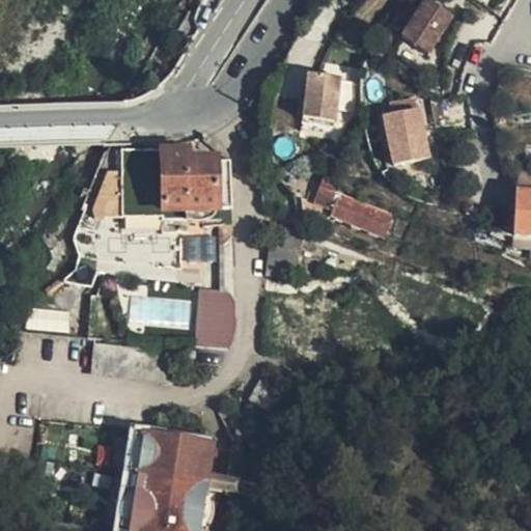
[(425,0),(401,37),(428,55),(453,18),(425,0)]
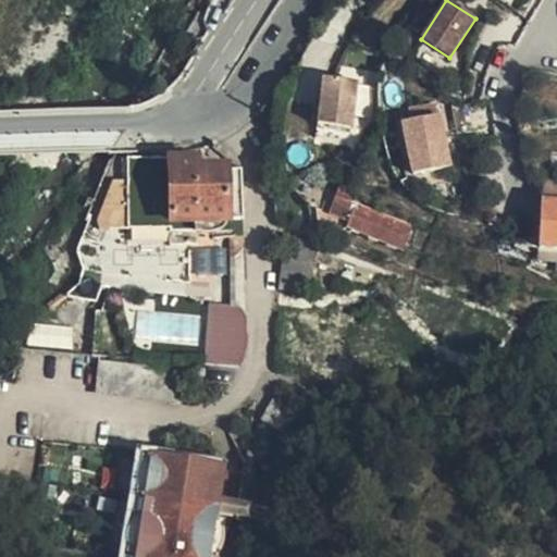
[(354,123),(356,76),(322,75),(320,134),(336,135),(337,122),(354,123)]
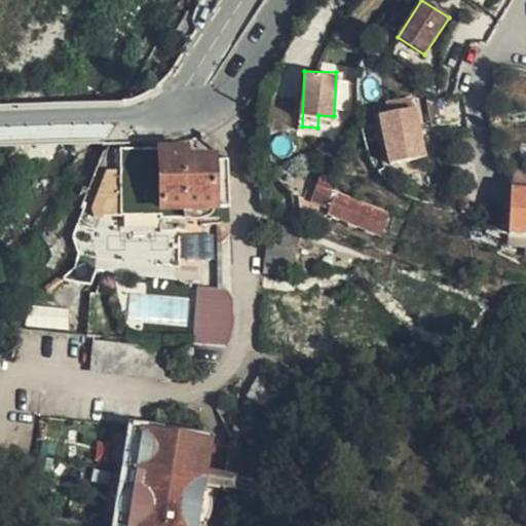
[(415,106),(381,113),(392,161),(425,154),(415,106)]
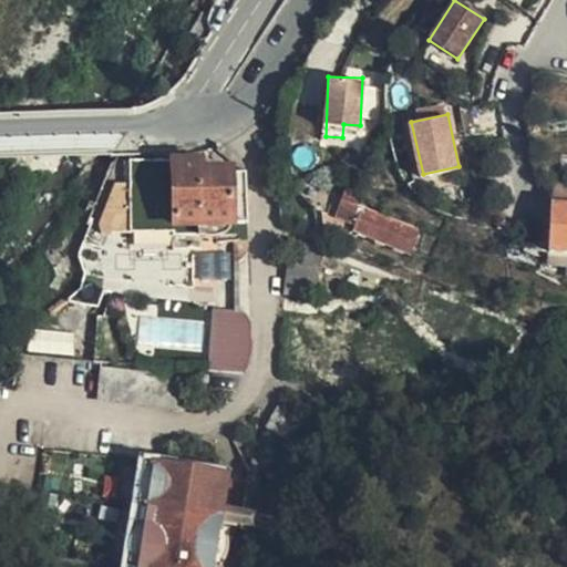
[(241,226),(238,164),(206,166),(205,155),(129,160),(131,182),(104,183),(107,235),(241,226)]
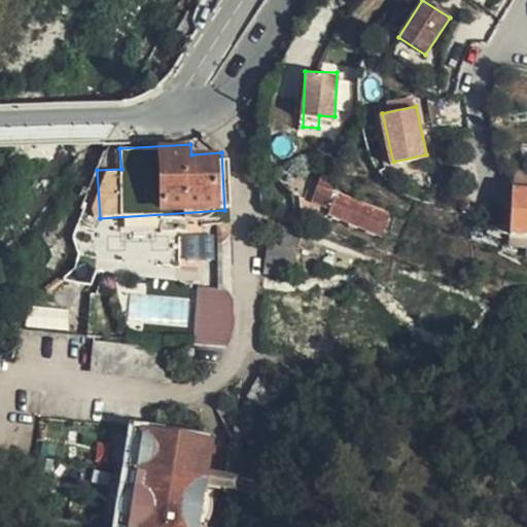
[(514,189),(526,190),(526,171),(515,171),(514,189)]
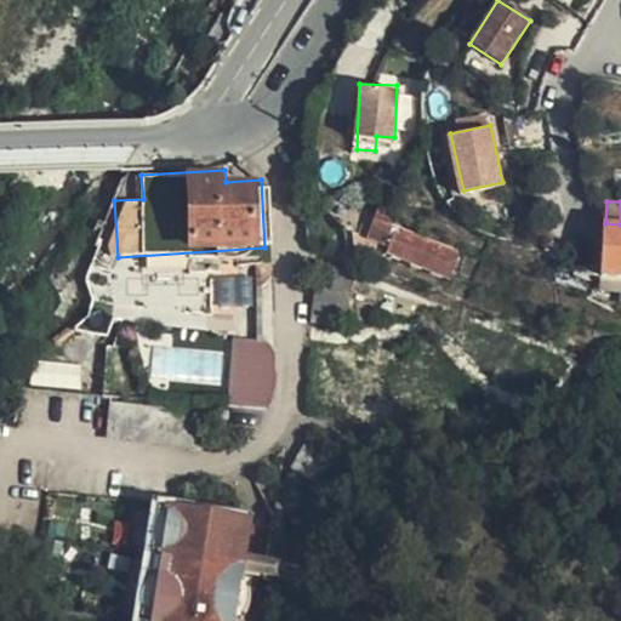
[(463,251),(393,226),(382,203),(369,239),(354,234),(357,246),(386,258),(389,254),(454,278),(463,251)]
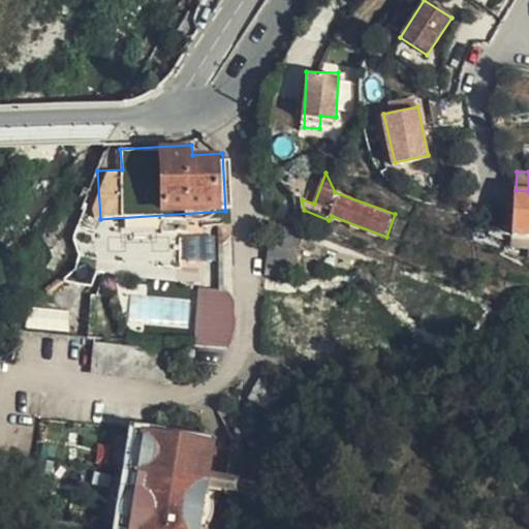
[(528,191),(516,190),(512,247),(528,248),(528,191)]
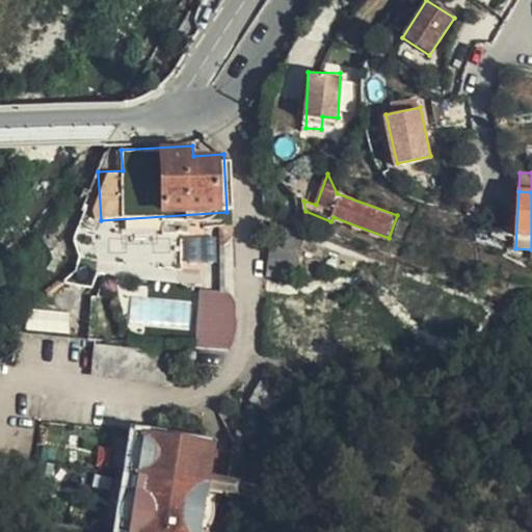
[(270,234),(273,236),(269,270),(300,272),(304,245),(300,243),(308,230),(276,216),(270,234)]
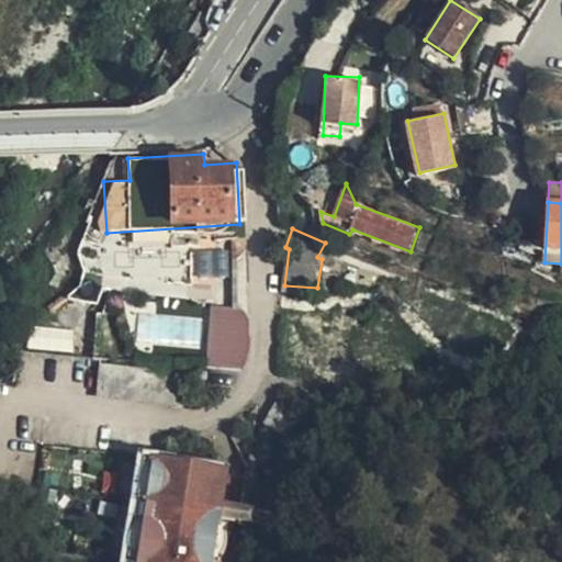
[(246,316),(236,304),(211,332),(208,363),(240,368),(248,347),(246,316)]
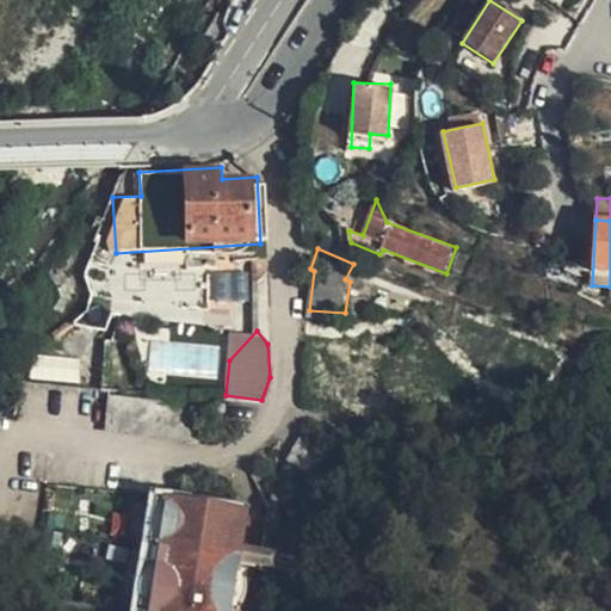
[(106,393),(103,418),(202,430),(204,405),(106,393)]
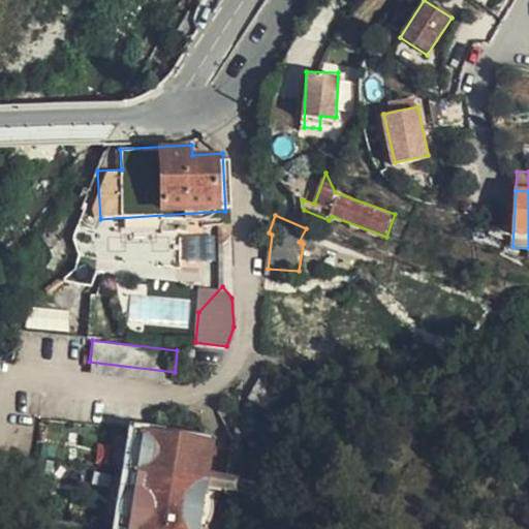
[(249,398),(269,406),(280,384),(261,374),(249,398)]
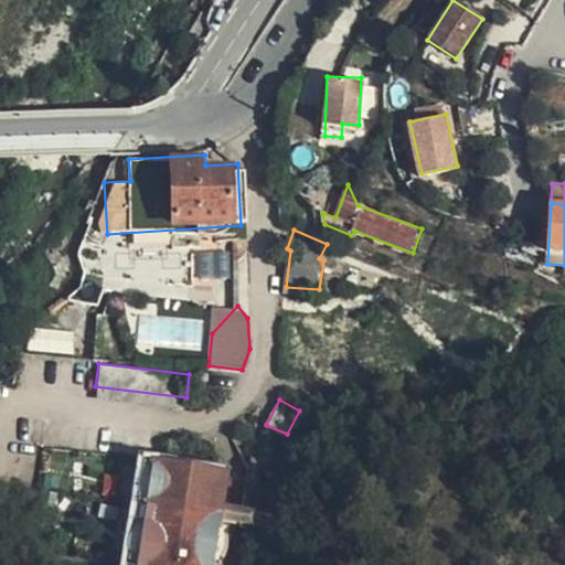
[(226,472),(160,461),(137,564),(208,564),(217,518),(220,505),(226,472)]
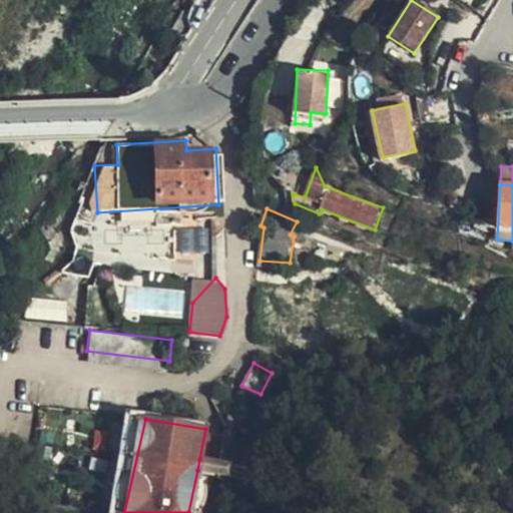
[(205,429),(199,459),(207,460),(212,430),(205,429)]
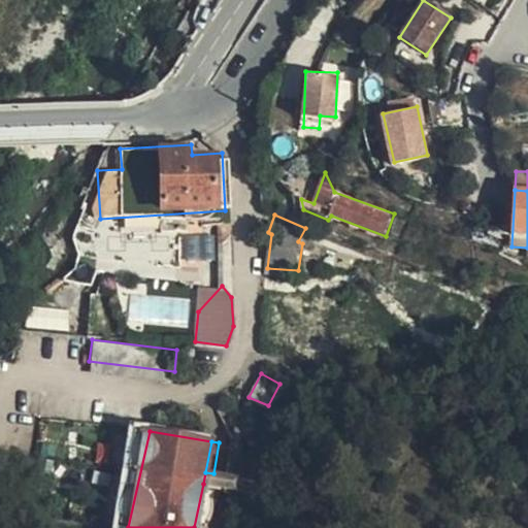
[(248,492),(251,481),(213,473),(205,472),(203,484),(248,492)]
